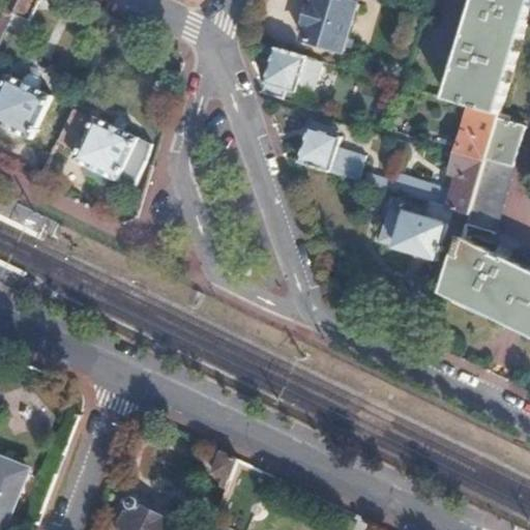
[(0,23),(7,27),(20,0),(3,0),(0,7),(0,23)]
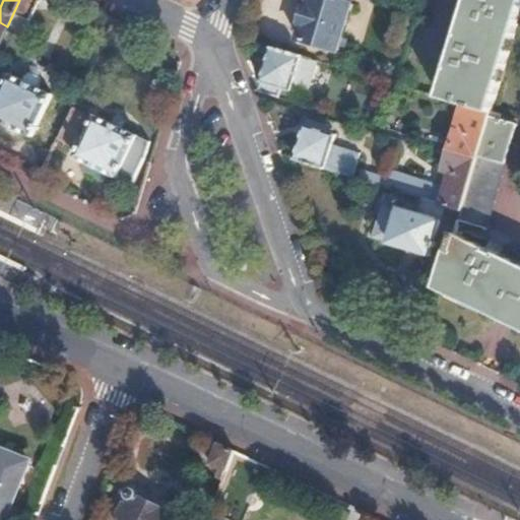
[(22,34),(39,0),(19,0),(7,26),(22,34)]
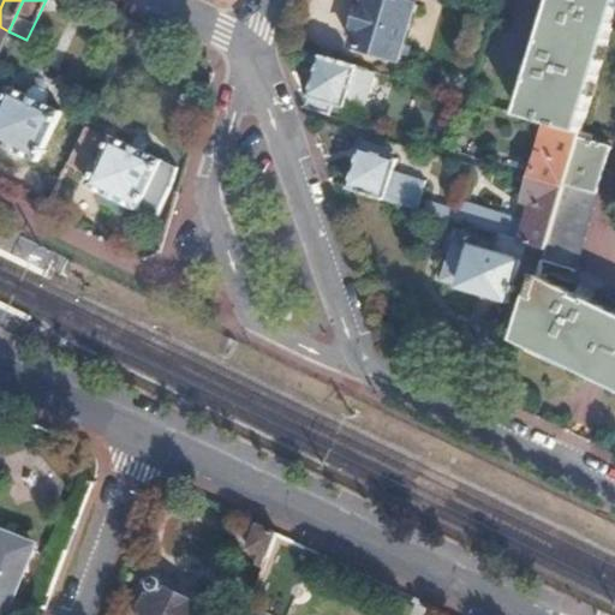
[(417,7),(393,0),(366,0),(353,47),(400,61),(417,7)]
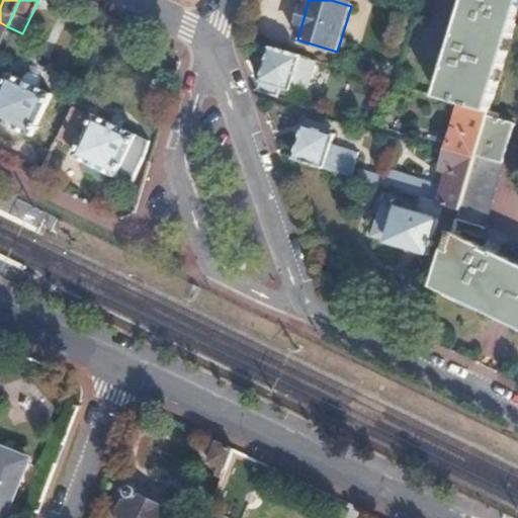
[(513,27),(517,12),(476,0),(472,0),(468,14),(513,27)]
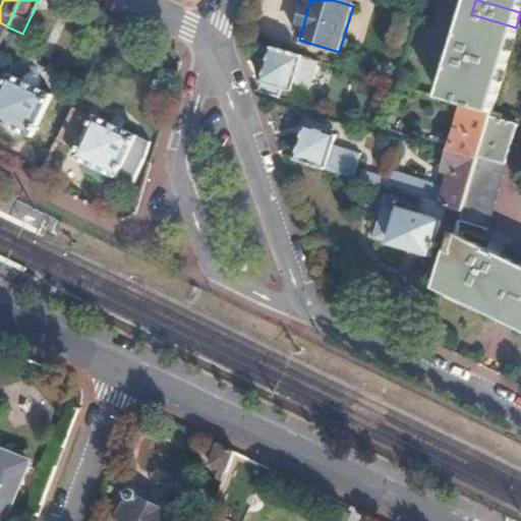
[(520,0),(478,0),(520,12),(520,10),(520,0)]
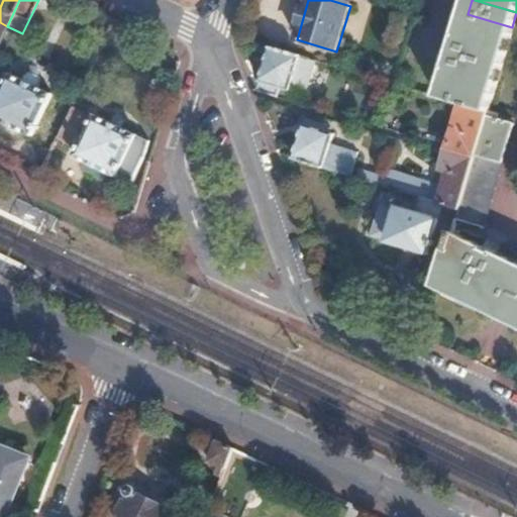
[(487,112),(512,27),(468,14),(442,99),(459,104),(487,112)]
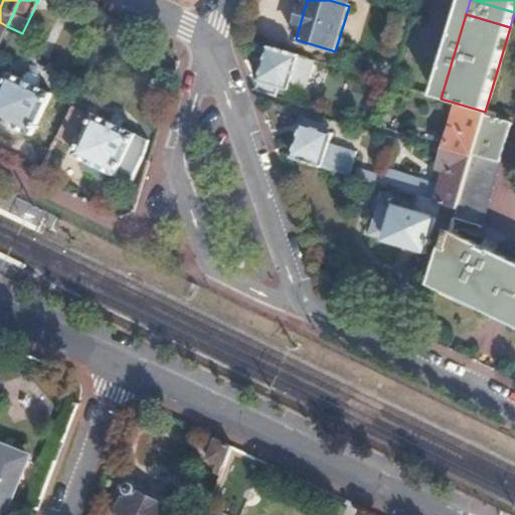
[(303,94),(312,60),(269,48),(256,90),(276,96),(279,86),(303,94)]
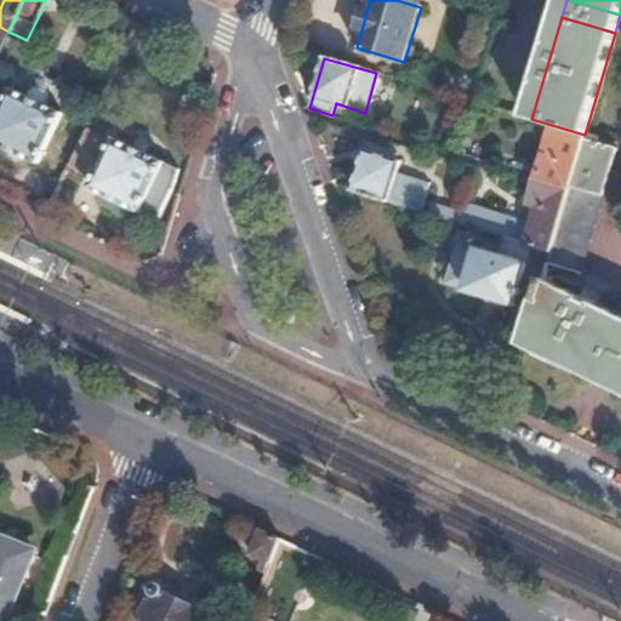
[(0,143),(36,163),(61,113),(44,104),(47,96),(46,91),(35,86),(30,89),(27,96),(10,87),(0,108),(0,143)]
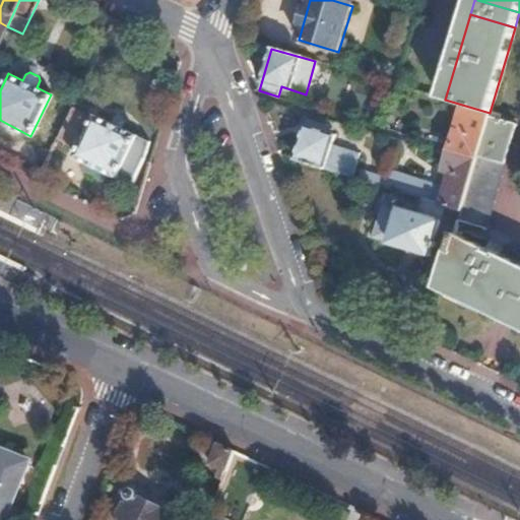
[(474,165),(489,117),(490,113),(462,105),(447,156),(474,165)]
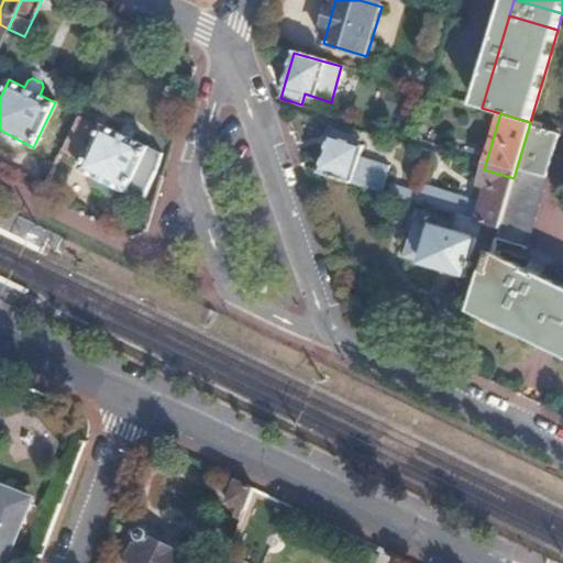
[(77,156),(91,123),(77,117),(61,148),(77,156)]
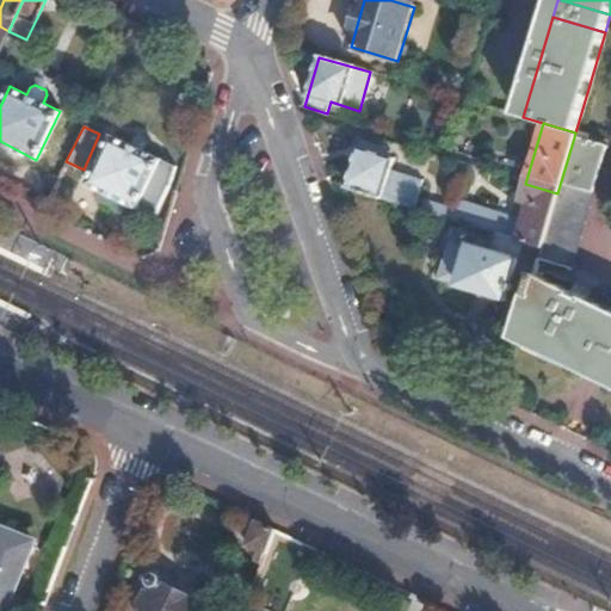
[(168,185),(177,166),(112,135),(87,185),(139,209),(141,205),(154,211),(167,185),(168,185)]
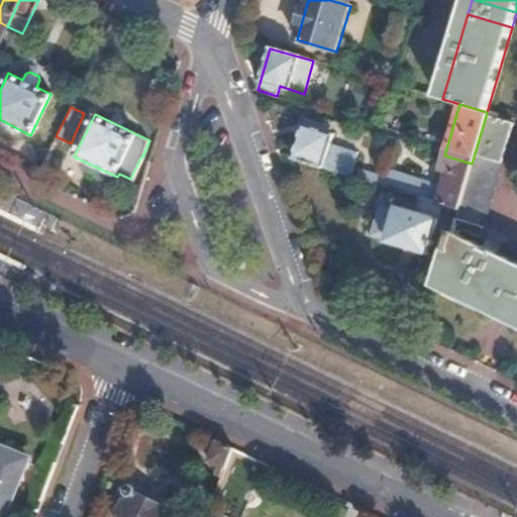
[(482,227),(512,124),(486,116),(472,164),(457,211),(454,219),(482,227)]
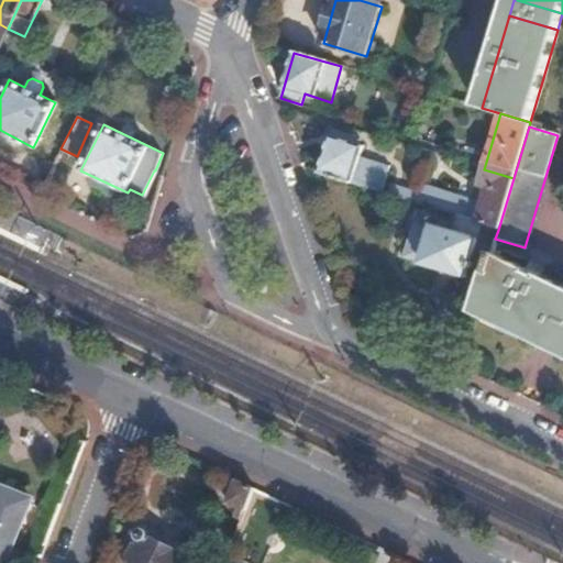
[(355,173),(361,154),(361,152),(360,147),(357,145),(352,144),(353,142),(332,136),(320,175),(417,205),(418,197),(382,186),(384,181),(355,173)]
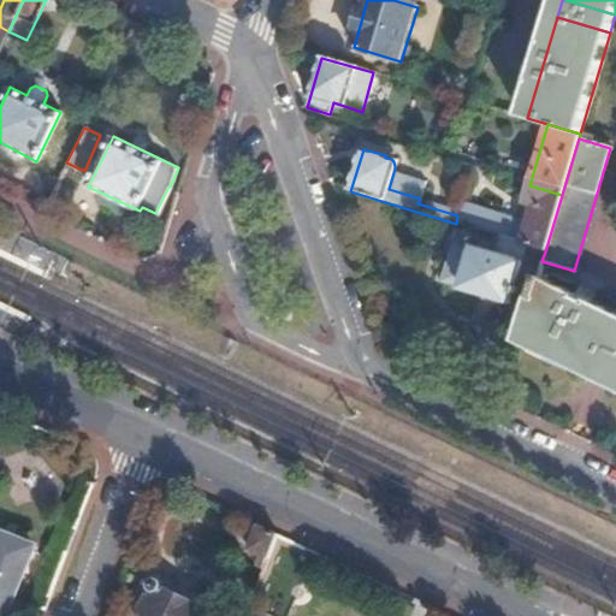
[(545,252),(562,195),(529,185),(523,205),(534,207),(523,246),(545,252)]
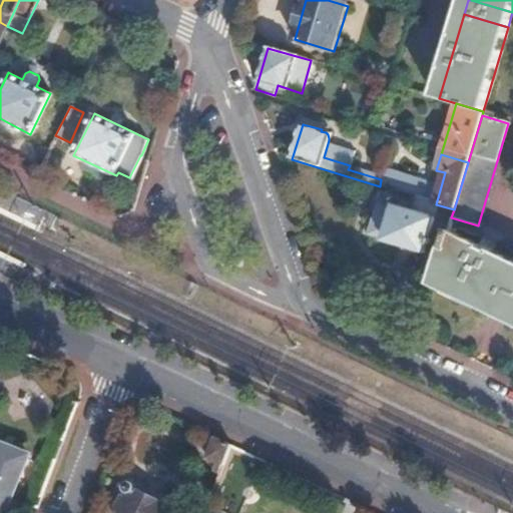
[(408,195),(413,181),(384,172),(380,186),(397,191),(408,195)]
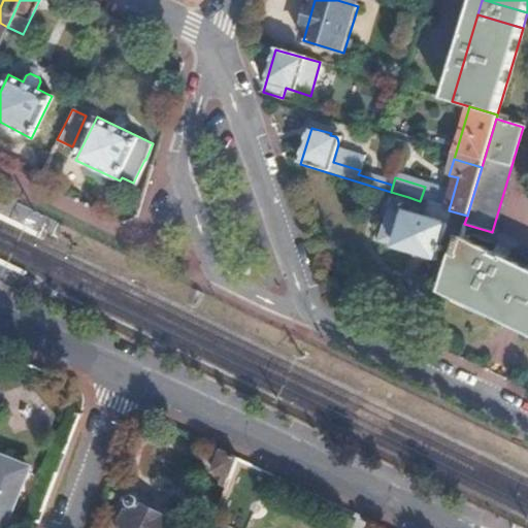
[(452,266),(460,238),(464,224),(467,216),(449,210),(431,204),(426,221),(404,213),(402,219),(385,212),(375,243),(452,266)]
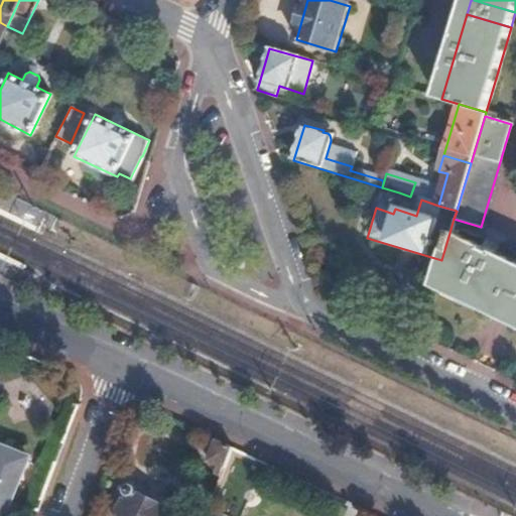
[(515,264),(494,254),(493,256),(482,251),(483,248),(449,233),(441,260),(434,287),(515,327),(515,264)]
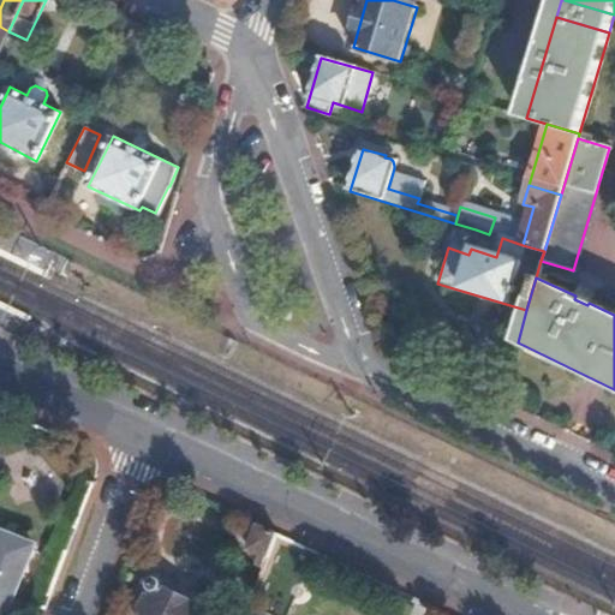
[(260,568),(272,535),(255,525),(245,551),(256,555),(254,566),(260,568)]
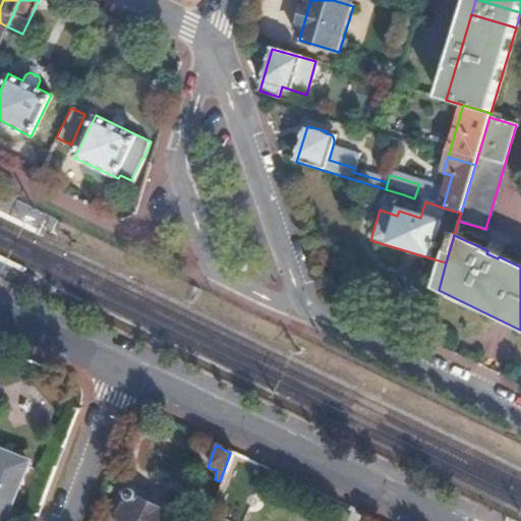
[(0,520),(24,463),(0,453),(0,520)]
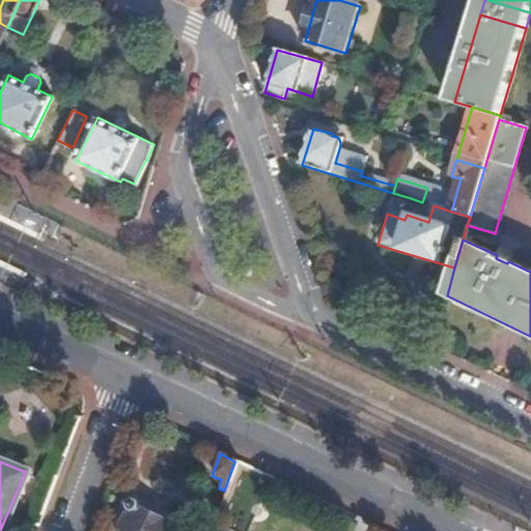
[(183,530),(184,530),(184,525),(175,521),(171,523),(139,508),(138,503),(130,499),(126,500),(124,504),(121,503),(117,513),(122,516),(117,529),(121,530),(183,530)]
